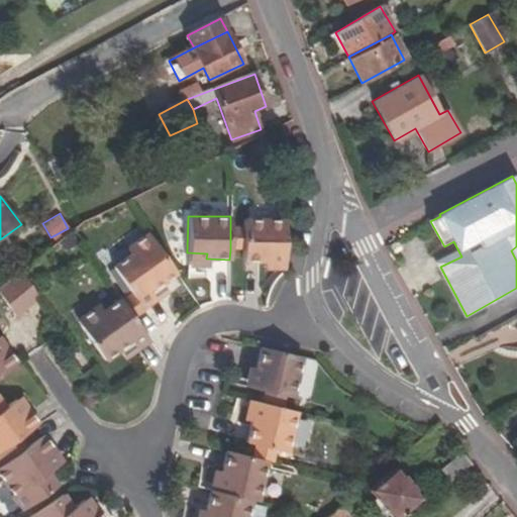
[(277,221),(242,219),(242,227),(241,250),(241,262),(263,262),(263,257),(284,257),(285,231),(277,221)]
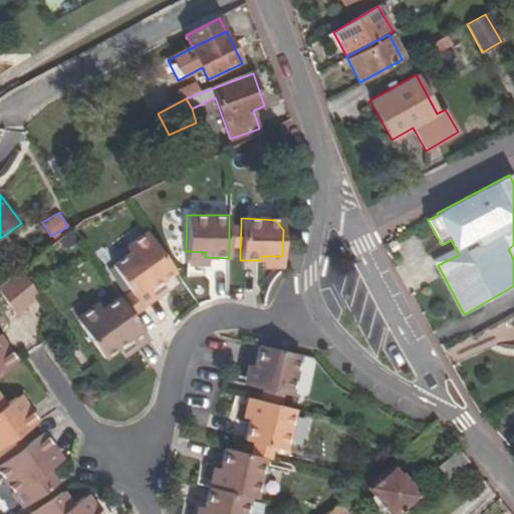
[(240,249),(241,226),(229,226),(229,248),(240,249)]
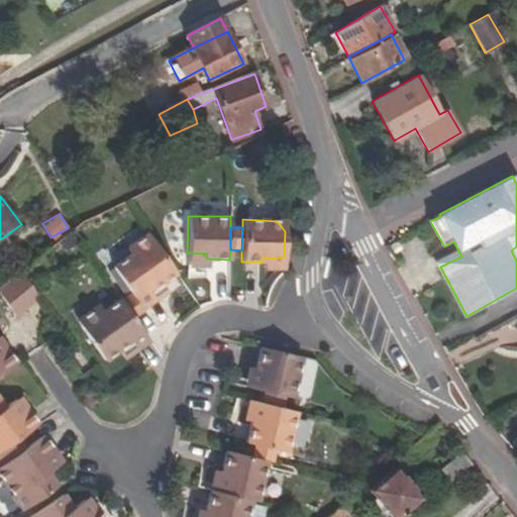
[(176,273),(148,234),(126,249),(131,255),(113,269),(131,295),(139,306),(153,297),(149,292),(162,284),(176,273)]
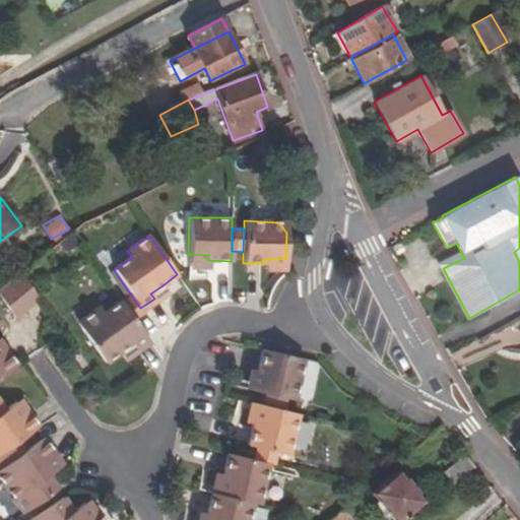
[(405,251),(400,244),(393,248),(398,256),(405,251)]
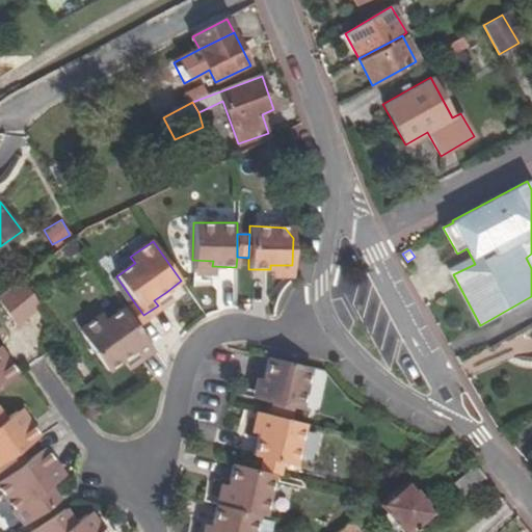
[(193,272),(212,272),(212,266),(213,261),(192,260),(193,272)]
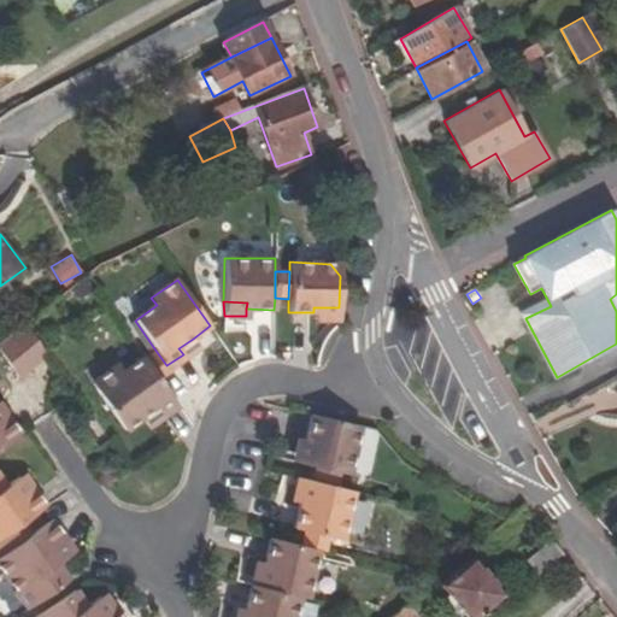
[(339,307),(313,307),(313,312),(313,319),(339,321),(339,307)]
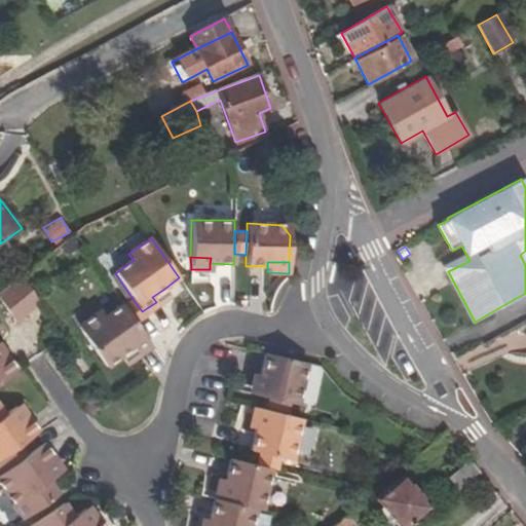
[(0,298),(16,322),(41,304),(23,277),(0,293),(0,298)]
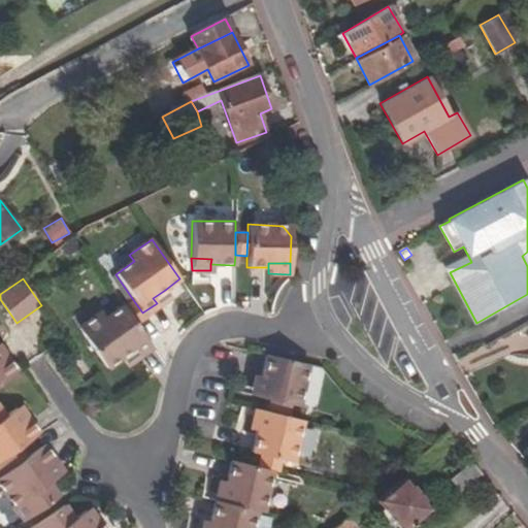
[(157,303),(160,308),(172,299),(165,290),(153,298),(157,303)]
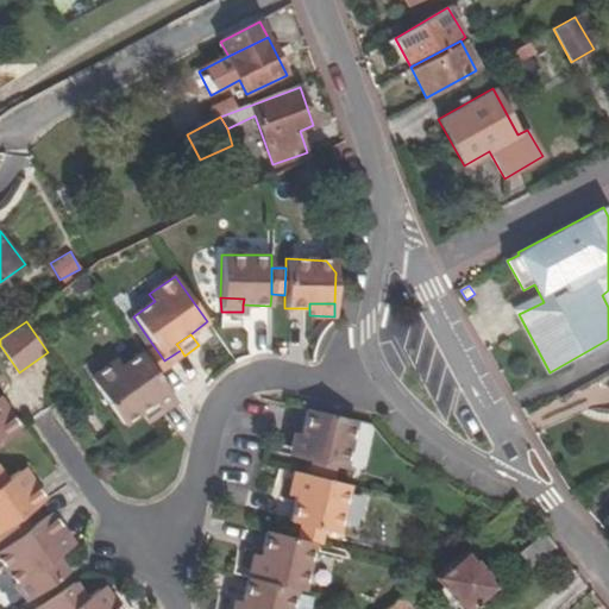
[(168,366),(164,360),(155,347),(145,352),(161,375),(169,369),(168,366)]
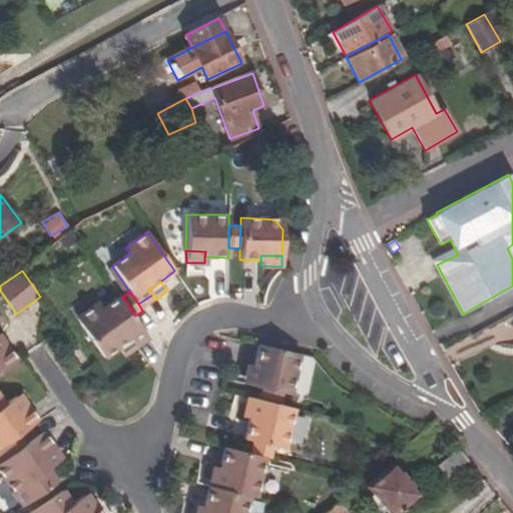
[(138,304),(141,309),(155,300),(152,295),(138,304)]
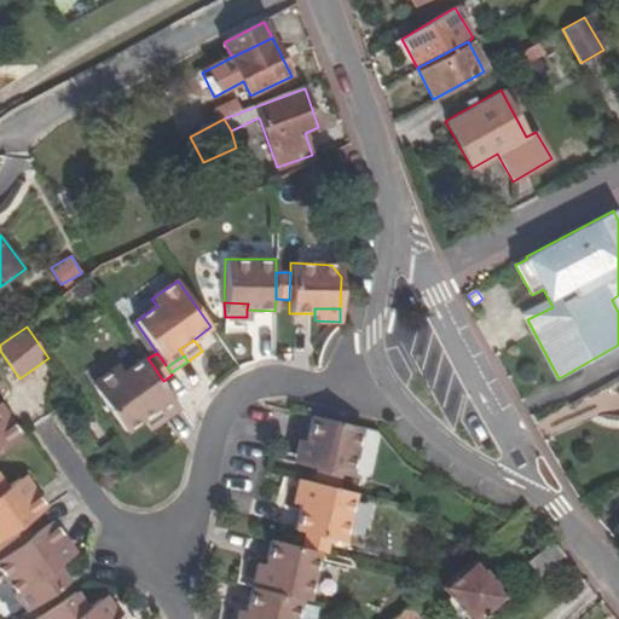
[(125,375),(119,365),(92,383),(126,432),(145,418),(158,410),(163,416),(180,404),(163,381),(148,358),(125,375)]
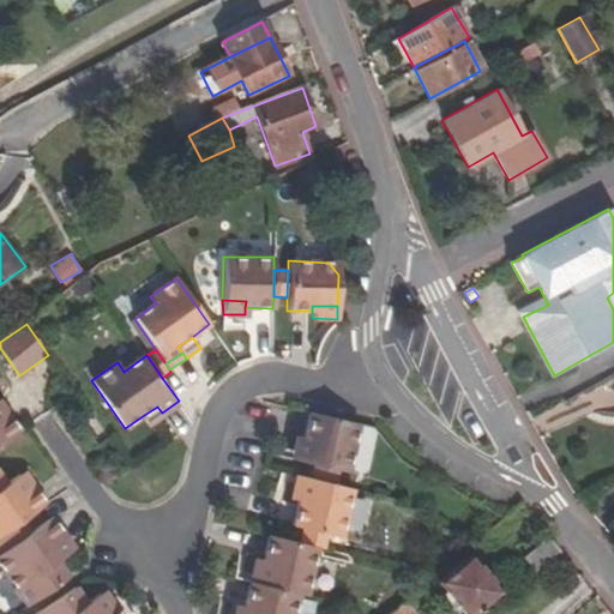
[(0,410),(7,419),(10,416),(0,401),(0,410)]
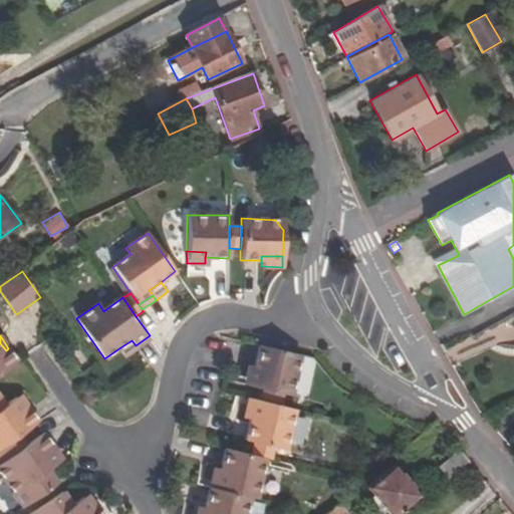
[(152,339),(150,335),(136,345),(138,349),(152,339)]
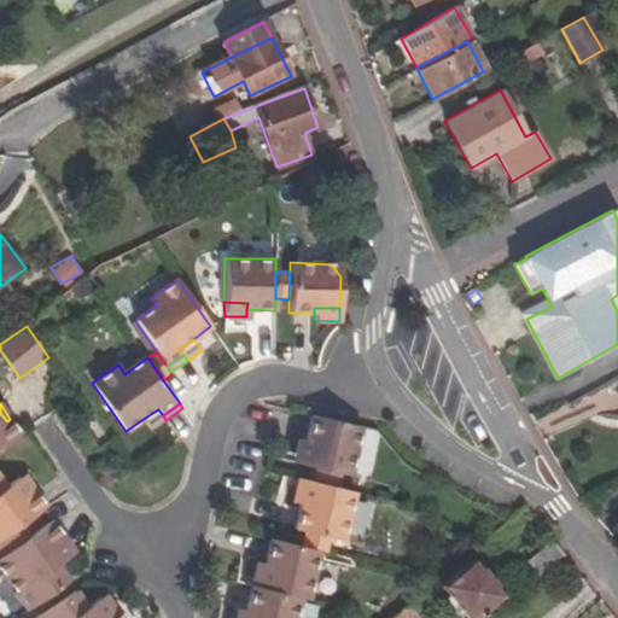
[(153,429),(165,420),(163,415),(158,409),(145,418),(153,429)]
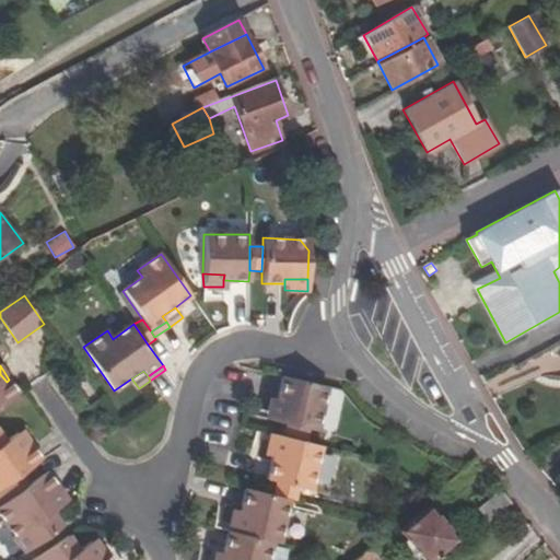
[(0,407),(20,394),(9,380),(7,382),(0,374),(0,407)]
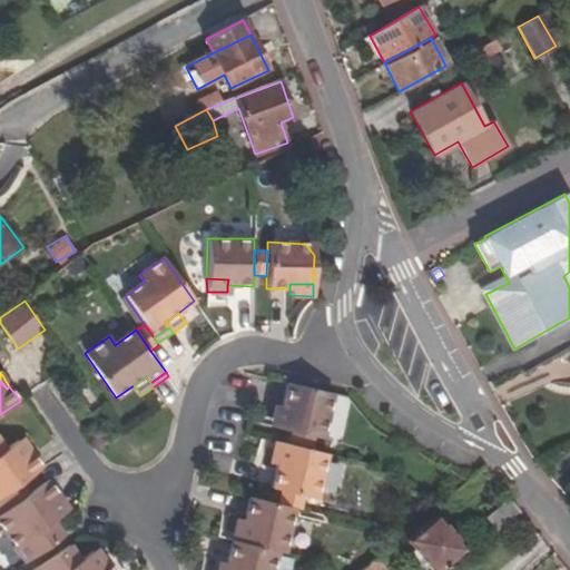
[(275,431),(290,434),(313,440),(321,441),(332,394),(287,384),(281,411),(275,431)]
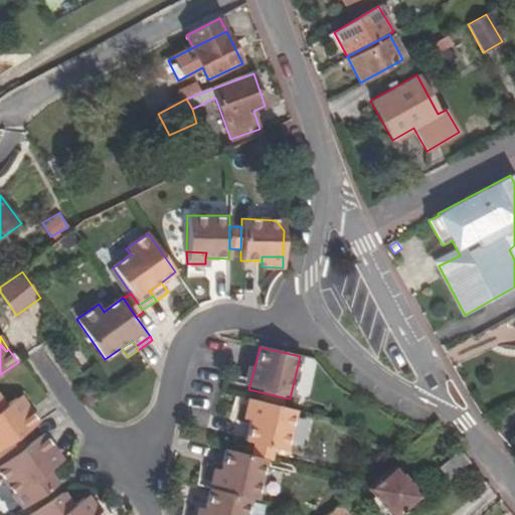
[(248,389),(253,371),(248,369),(243,387),(248,389)]
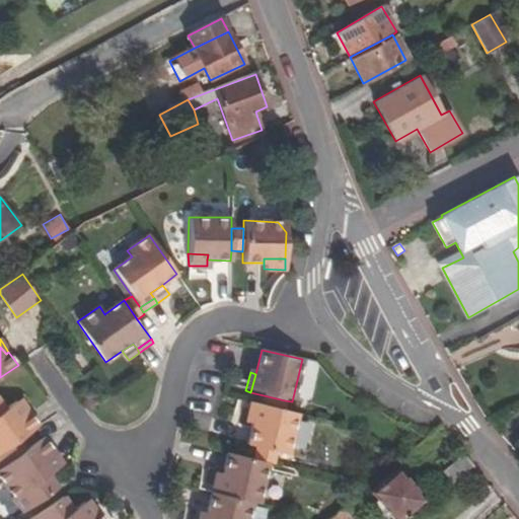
[(261,405),(282,411),(285,400),(264,395),(261,405)]
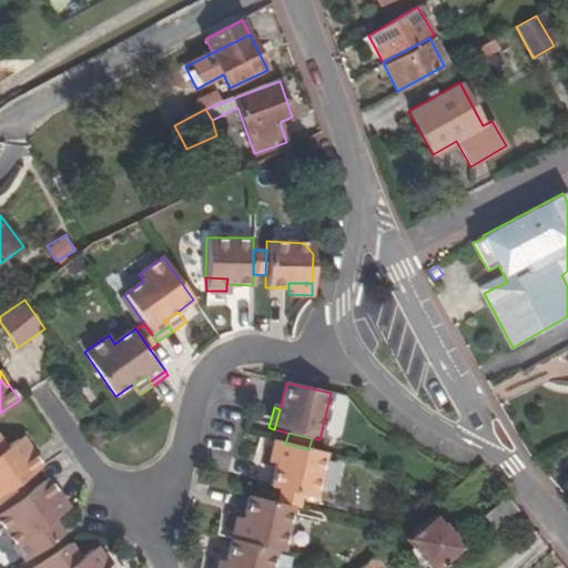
[(23,479),(44,464),(33,449),(30,453),(20,439),(8,448),(0,436),(0,495),(3,493),(23,479)]
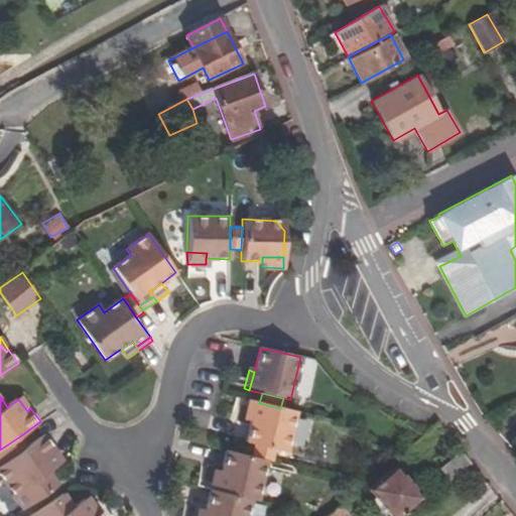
[(18,399),(27,411),(30,408),(22,397),(18,399)]
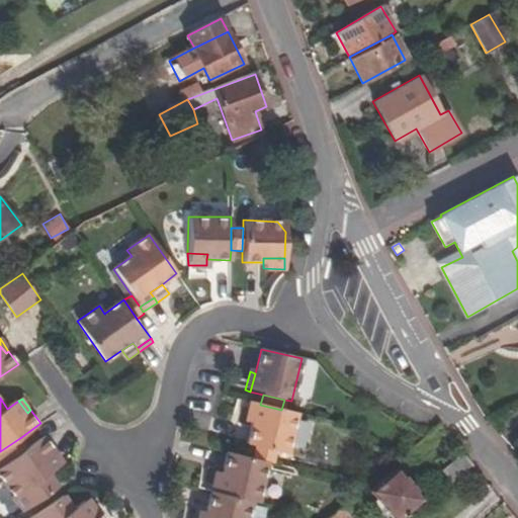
[(256,447),(276,452),(286,454),(296,413),(281,410),(260,405),(256,425),(251,423),(245,444),(256,447)]
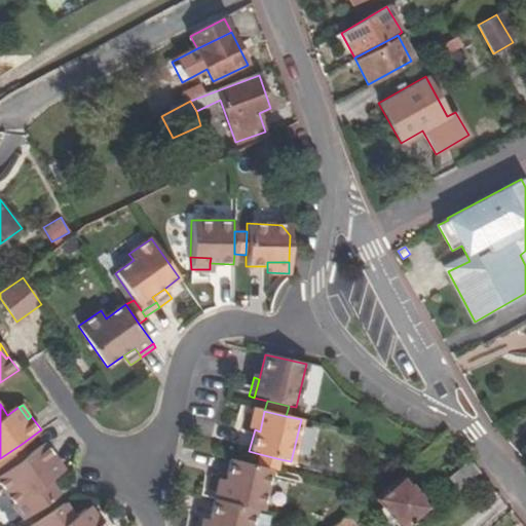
[(45,442),(29,454),(10,466),(0,473),(0,484),(23,518),(60,492),(49,479),(61,471),(51,458),(55,455),(45,442)]
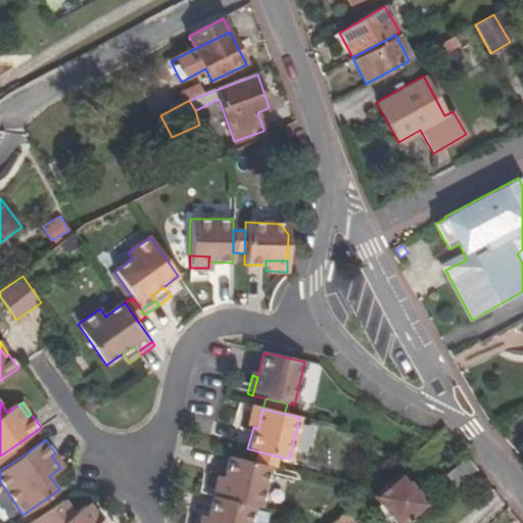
[(10,464),(29,452),(21,441),(3,454),(10,464)]
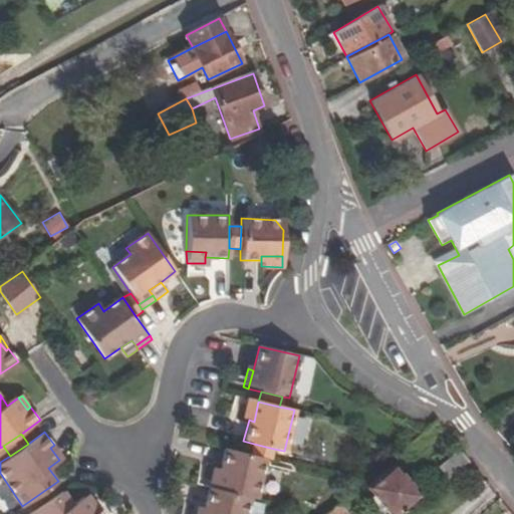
[(272,461),(274,449),(254,444),(251,456),(266,459),(272,461)]
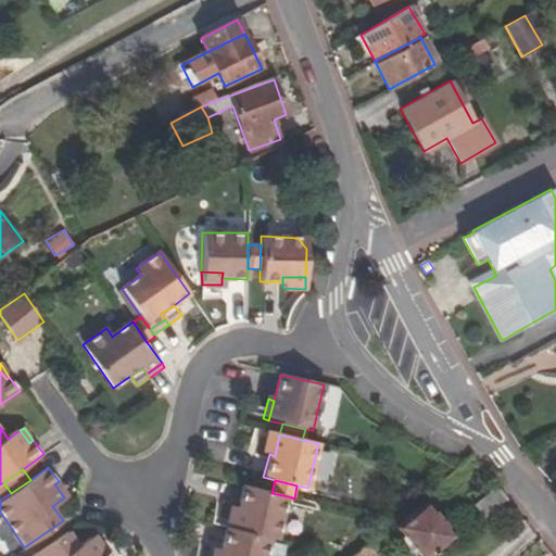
[(59,481),(54,484),(64,497),(68,495),(59,481)]
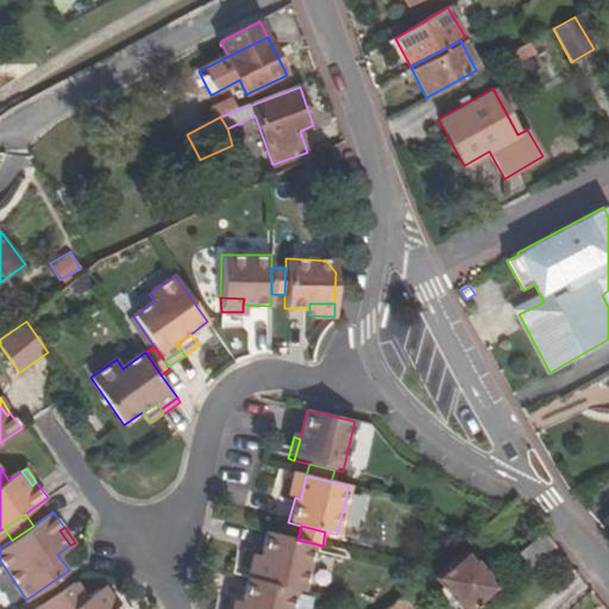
[(265,532),(259,559),(253,581),(295,590),(303,592),(315,544),(297,540),(265,532)]
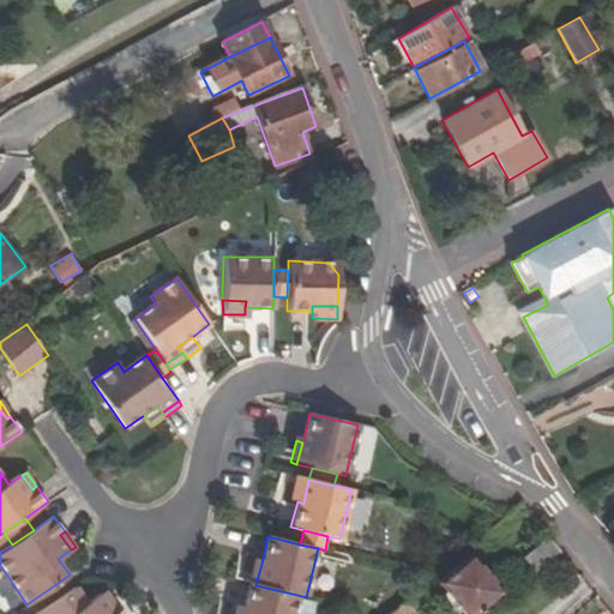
[(549,537),(525,559),(535,571),(559,551),(549,537)]
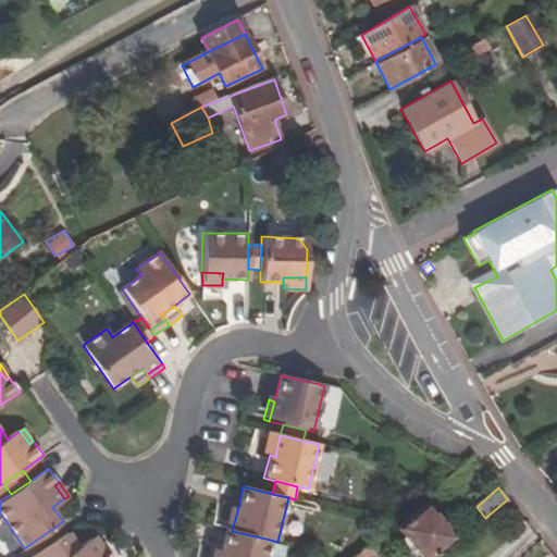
[(431,556),(455,537),(428,505),(398,529),(421,556),(431,556)]
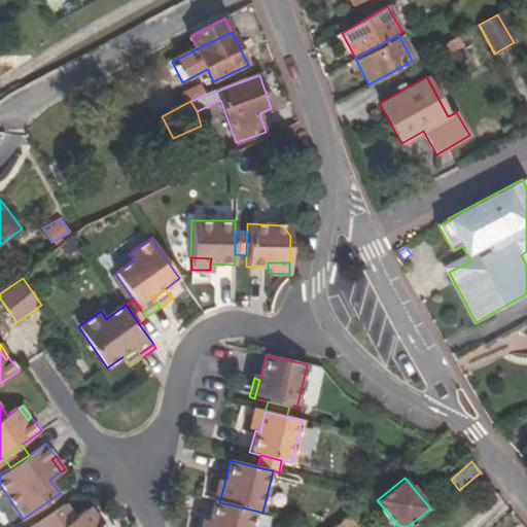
[(214,501),(219,502),(224,484),(219,482),(214,501)]
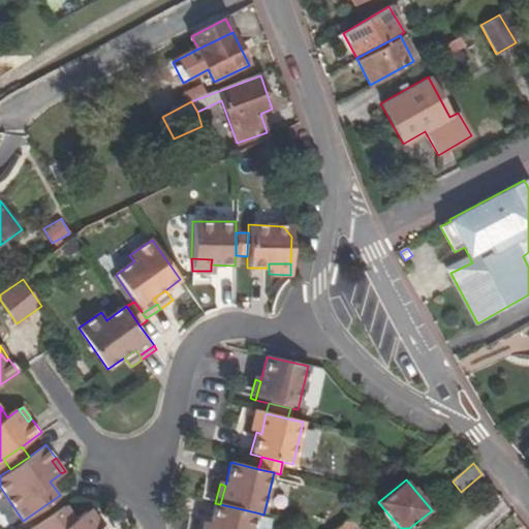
[(209,524),(207,528),(252,528),(256,512),(220,504),(215,503),(209,524)]
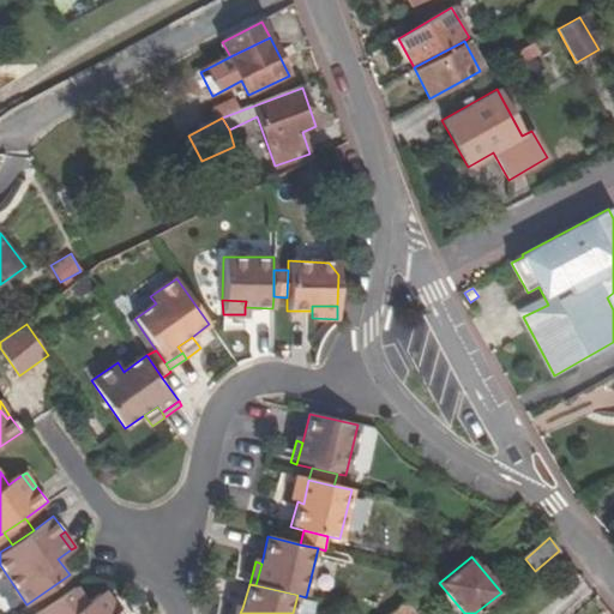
[(122,613),(116,606),(112,609),(102,596),(90,605),(78,588),(38,613),(122,613)]
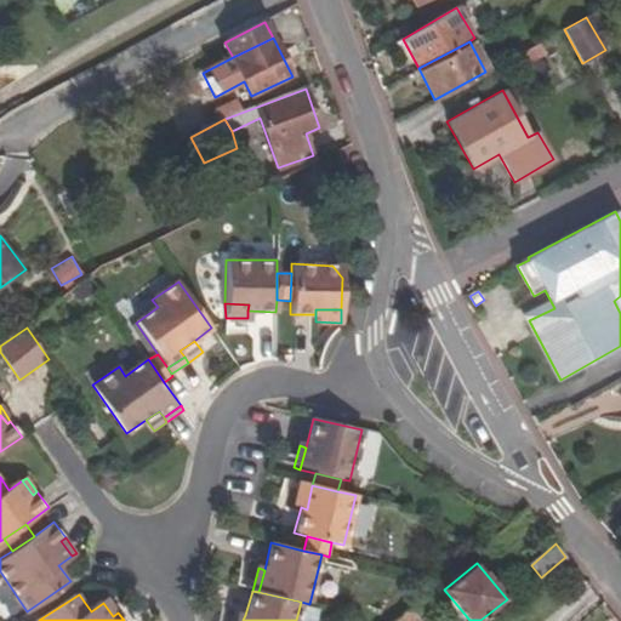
[(108,599),(103,603),(113,616),(118,613),(108,599)]
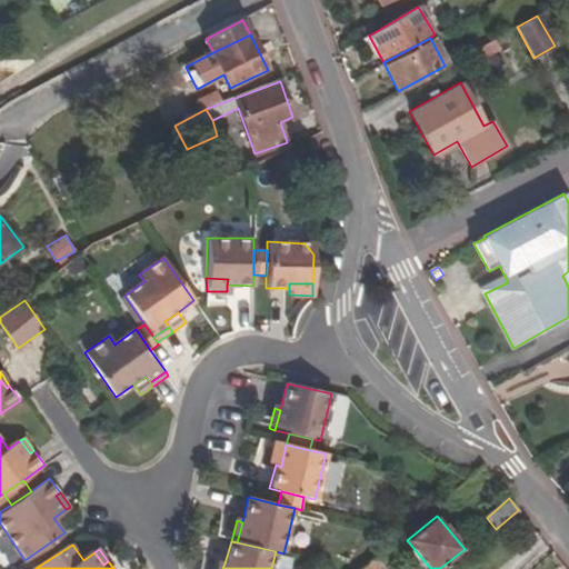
[(385,568),(377,557),(362,568),(385,568)]
